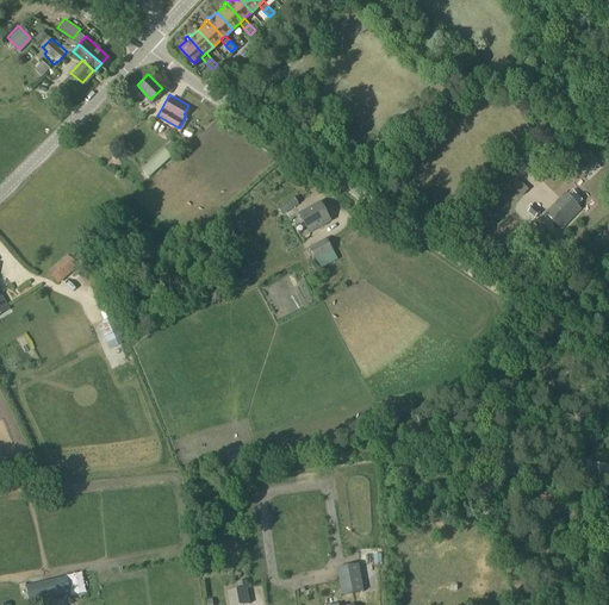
[(522,117),(530,113),(528,105),(520,108),(522,117)]
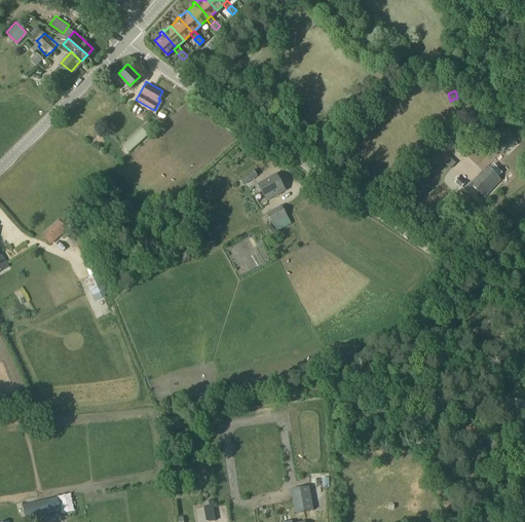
[(156,112),(163,116),(166,110),(160,106),(156,112)]
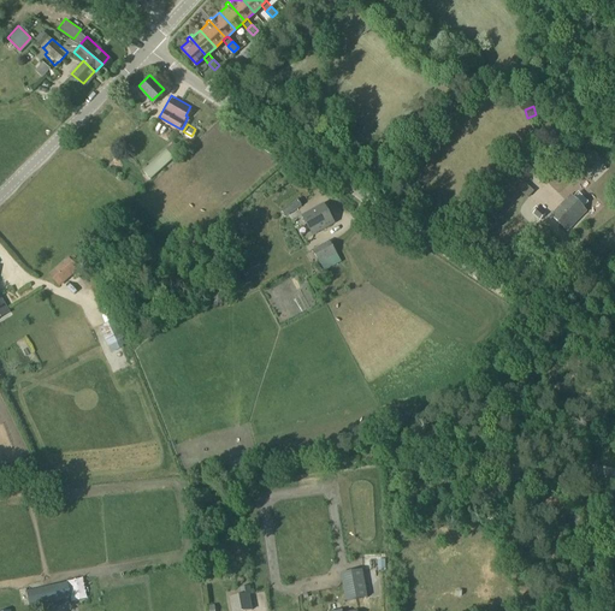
[(556,134),(561,144),(569,141),(565,130),(556,134)]
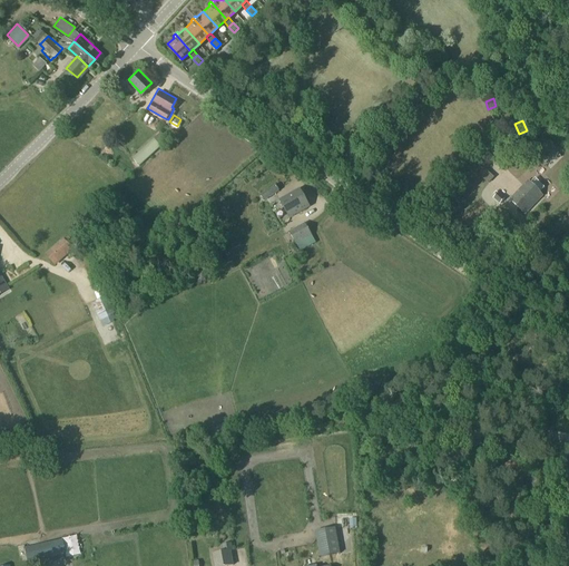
[(533,144),(545,155),(555,145),(545,133),(533,144)]
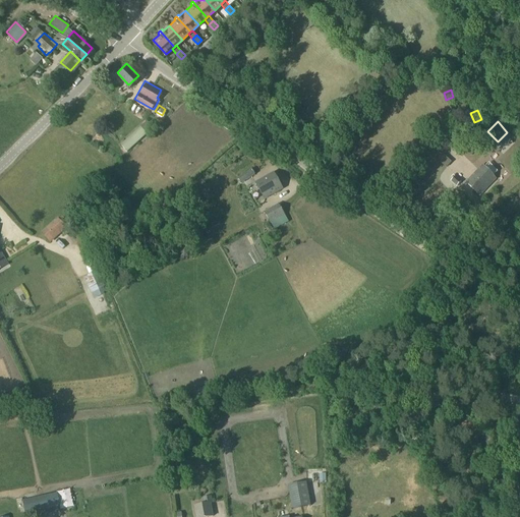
[(126,151),(140,137),(147,132),(139,125),(119,144),(126,151)]
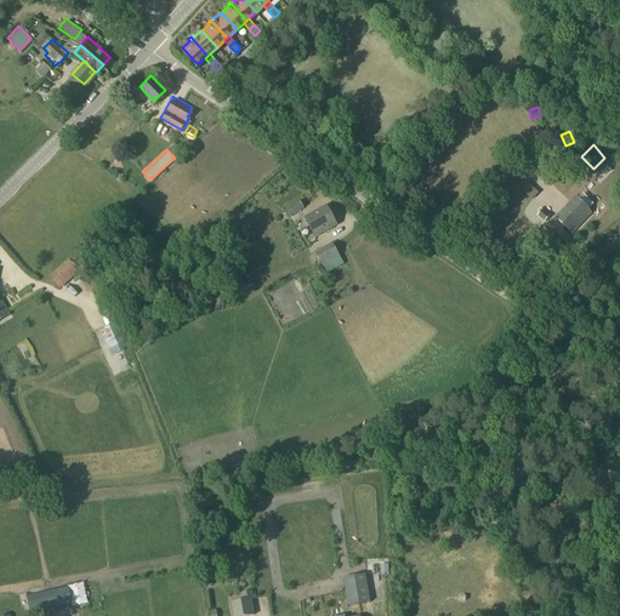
[(574,194),(555,214),(570,229),(590,210),(586,206),(575,195),(574,194)]
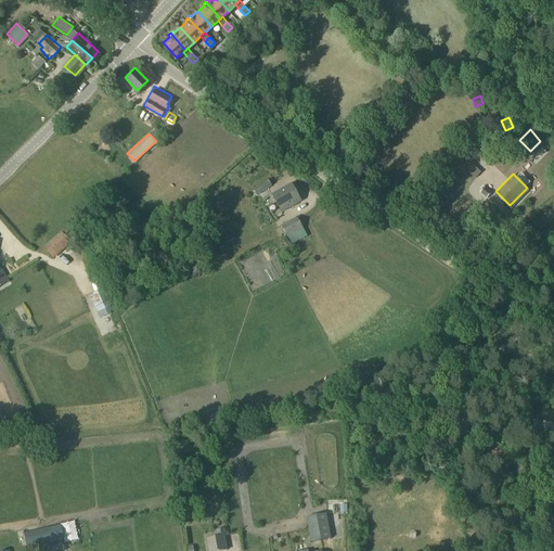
[(267,177),(252,188),(256,193),(271,183),(267,177)]
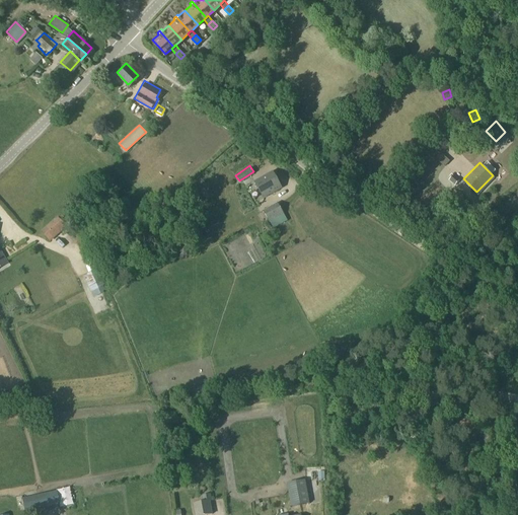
[(253,178),(262,195),(280,185),(272,168),(253,178)]
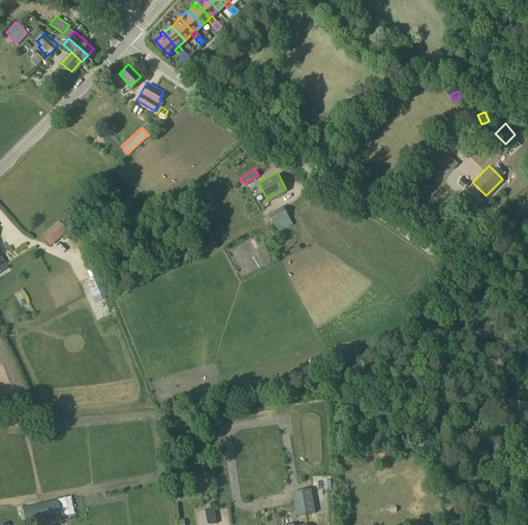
[(461,176),(457,181),(462,186),(467,181),(461,176)]
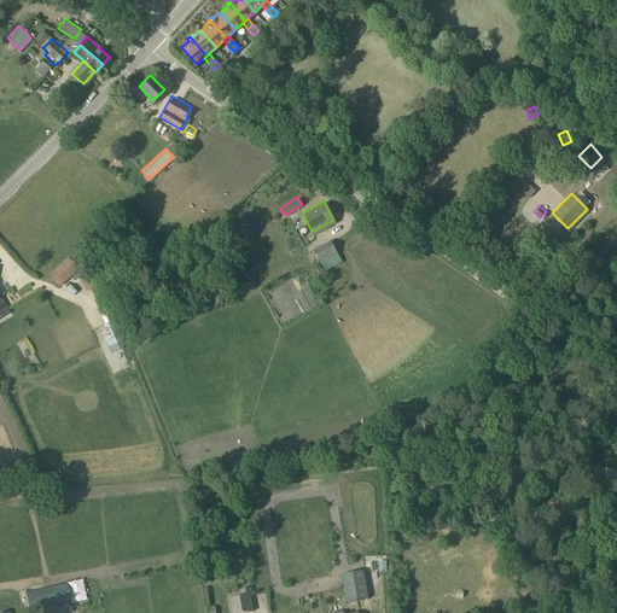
[(325,269),(342,261),(330,238),(312,247),(325,269)]
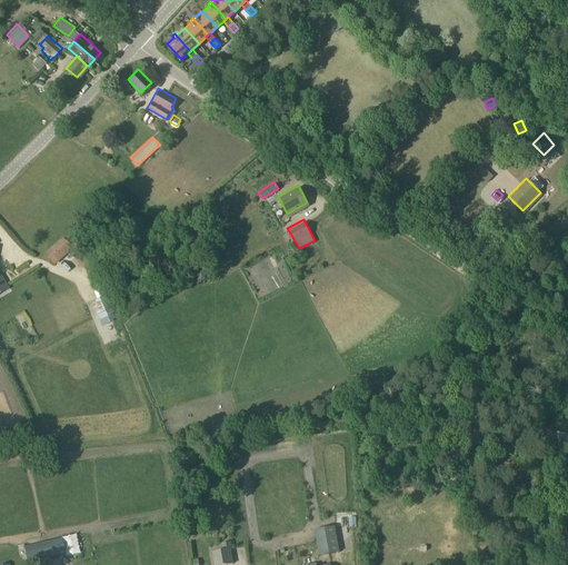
[(61,235),(43,250),(55,263),(71,246),(70,244),(73,240),(67,233),(63,236),(61,235)]
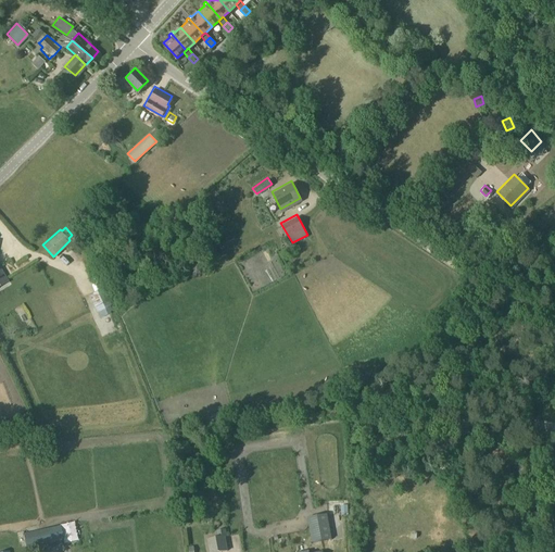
[(223,235),(226,240),(234,237),(230,230),(223,235)]
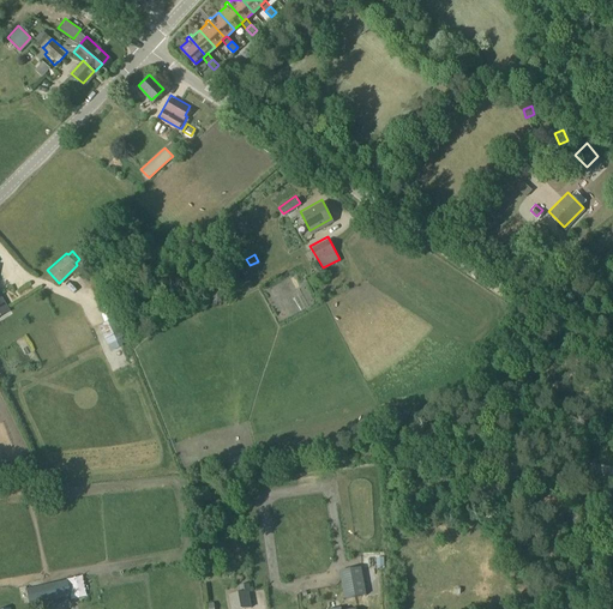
[(101,276),(112,272),(107,258),(96,261),(101,276)]
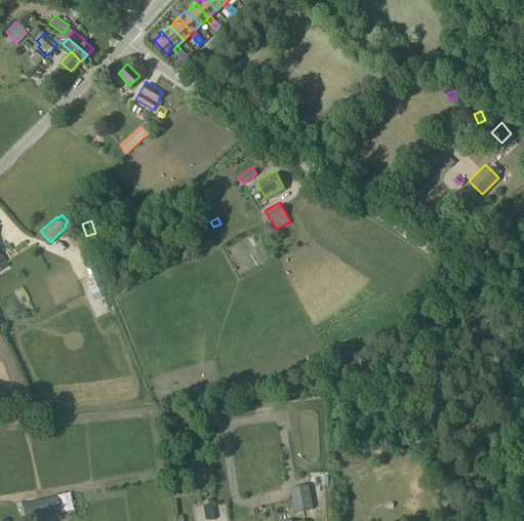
[(82,255),(91,251),(89,245),(79,249),(82,255)]
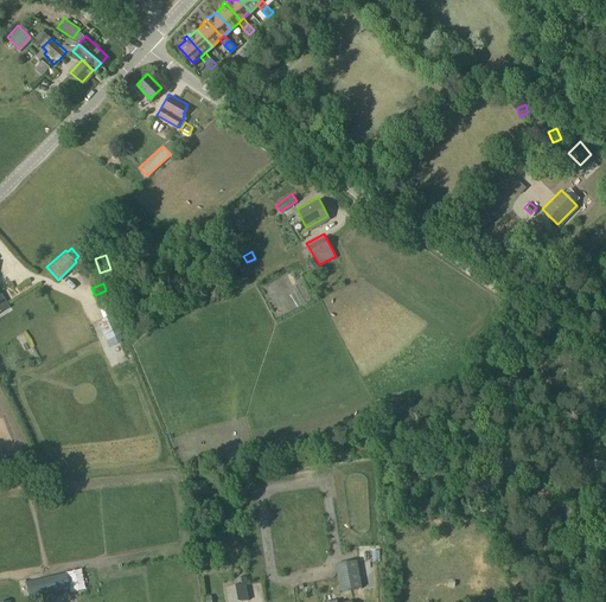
[(109,290),(97,296),(106,314),(115,309),(113,302),(114,301),(109,290)]
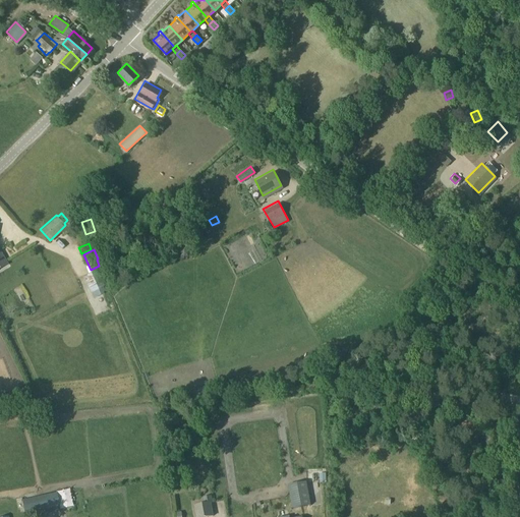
[(97,270),(83,275),(91,290),(103,285),(97,270)]
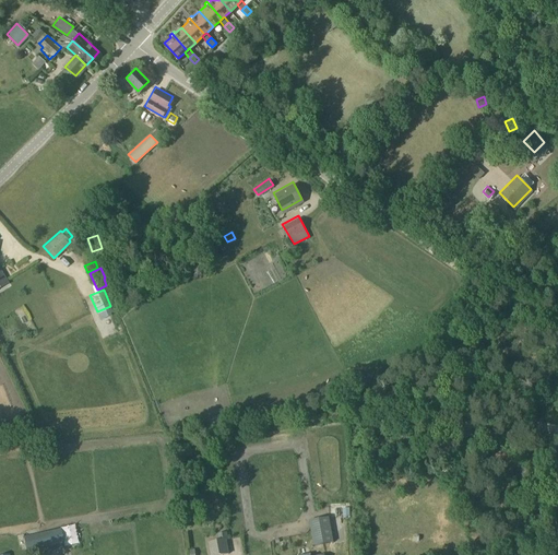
[(214,414),(203,416),(204,422),(205,423),(215,421),(222,418),(221,413),(214,414)]
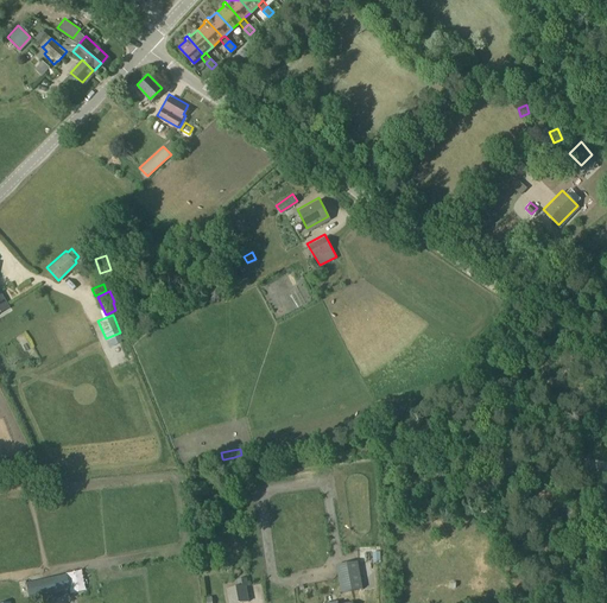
[(500,474),(513,470),(507,450),(494,454),(500,474)]
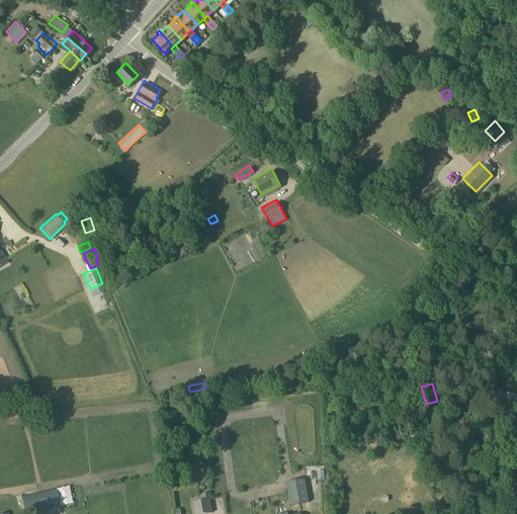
[(54,494),(57,503),(71,498),(68,489),(54,494)]
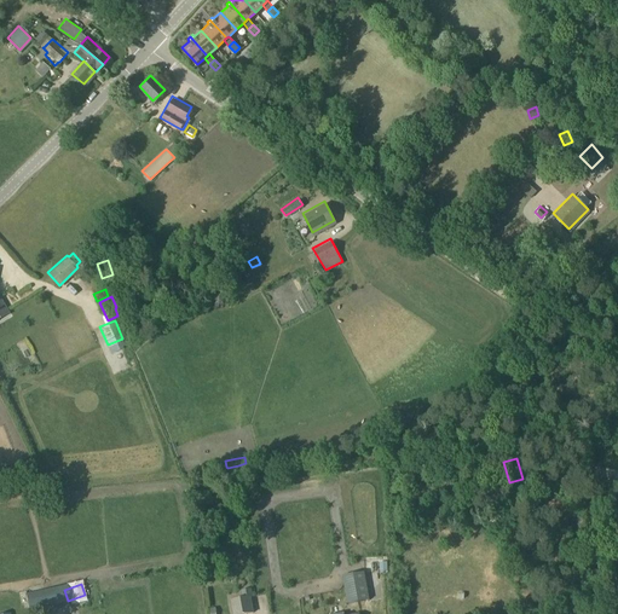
[(231,613),(253,610),(250,595),(252,595),(250,585),(240,588),(241,595),(229,597),(231,613)]
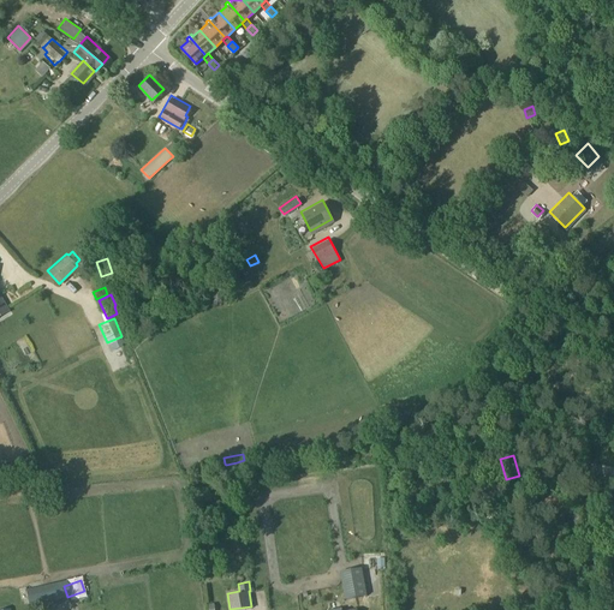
[(29,604),(47,599),(43,584),(25,588),(29,604)]
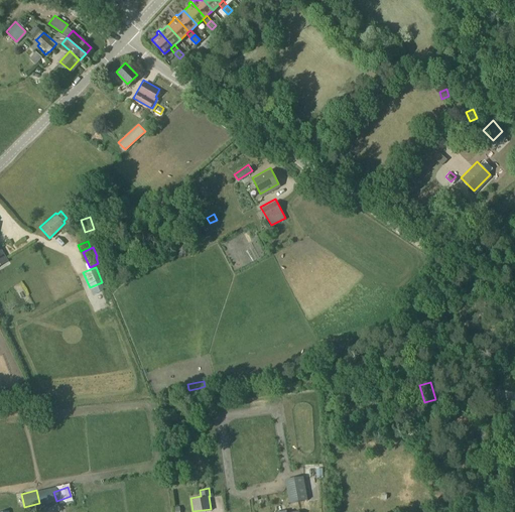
[(269,491),(258,491),(259,503),(270,502),(269,491)]
